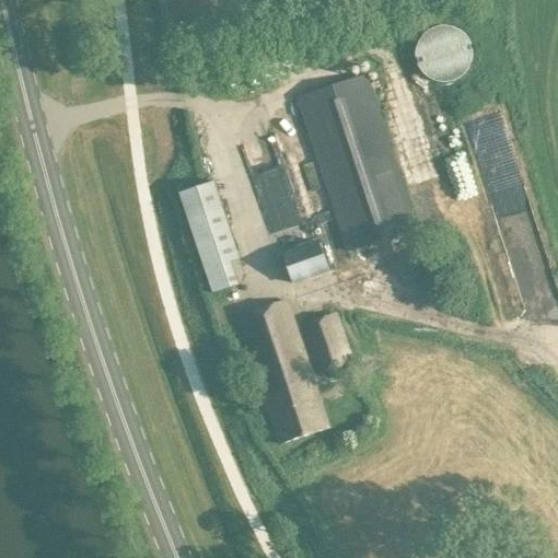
[(416,59),(420,69),(428,76),(438,79),(448,80),(457,76),(465,69),(471,58),(471,46),(465,34),(456,26),(443,23),(433,24),(423,30),(417,38),(415,48),(416,59)]
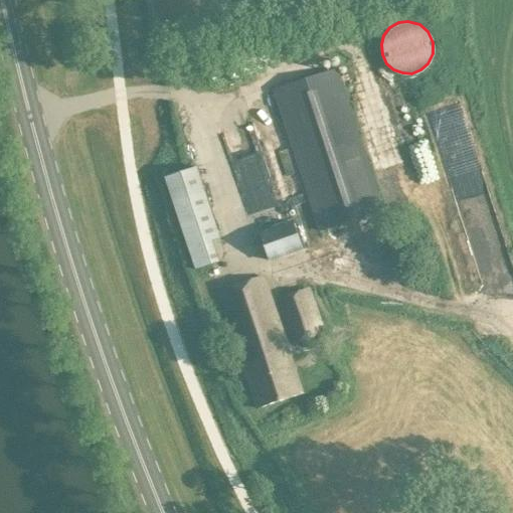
[(336,69),(274,91),(320,230),(382,210),(336,69)]
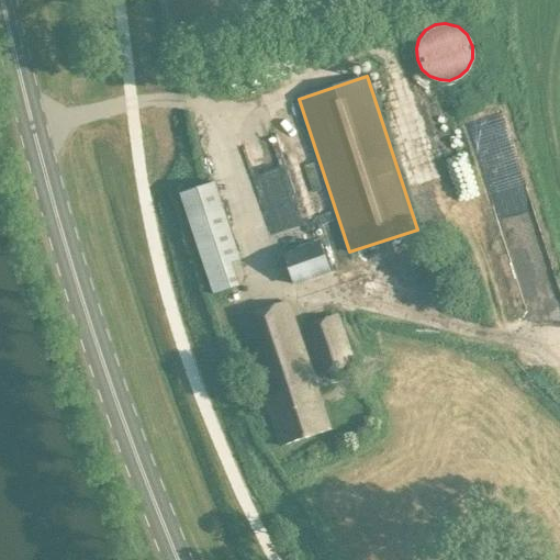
[(504,118),(480,123),(514,265),(538,259),(504,118)]
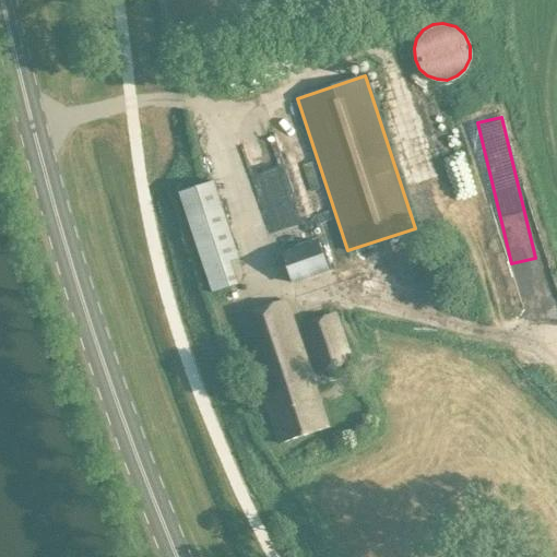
[(213,180),(179,191),(204,270),(230,261),(238,259),(213,180)]
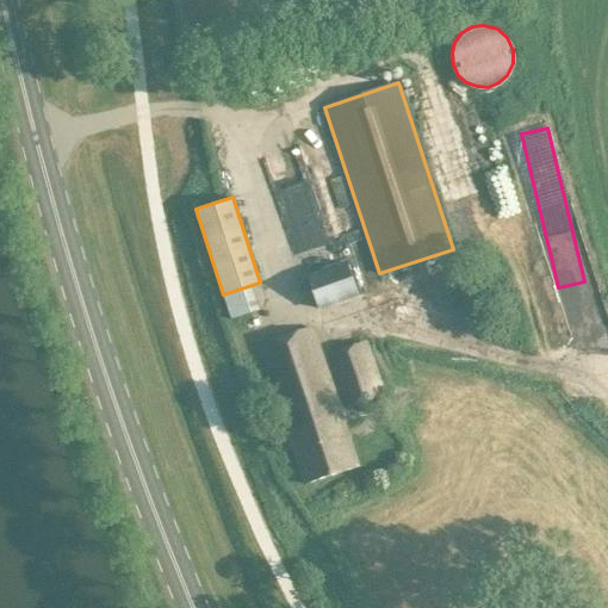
[(513,199),(498,203),(502,222),(516,218),(513,199)]
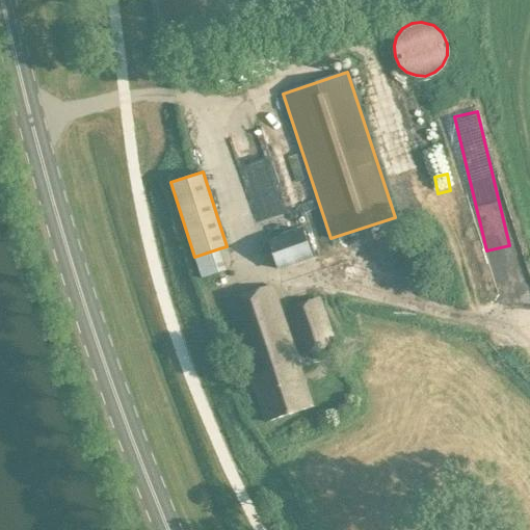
[(267,235),(294,229),(290,213),(263,219),(267,235)]
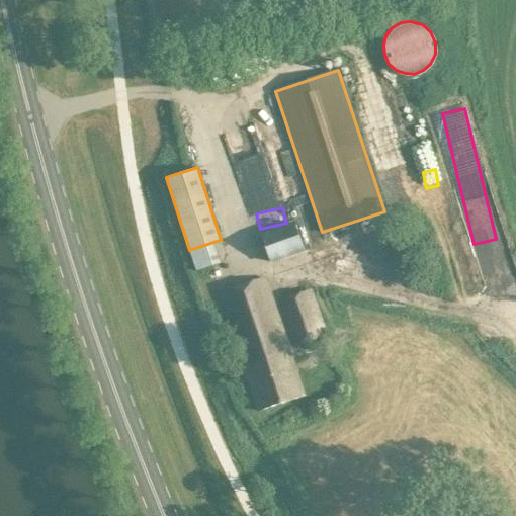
[(294,221),(259,233),(268,262),(305,250),(294,221)]
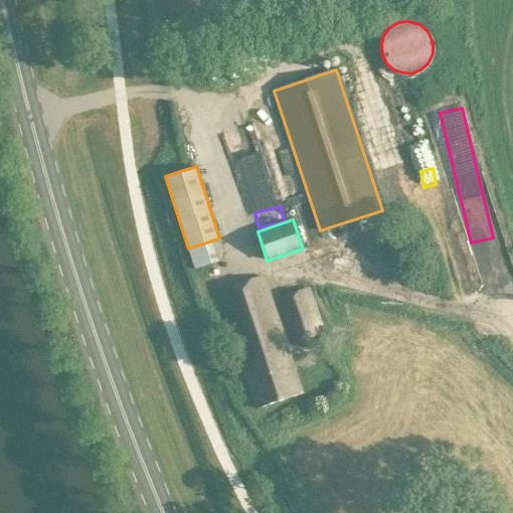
[(188,248),(194,268),(218,260),(212,240),(188,248)]
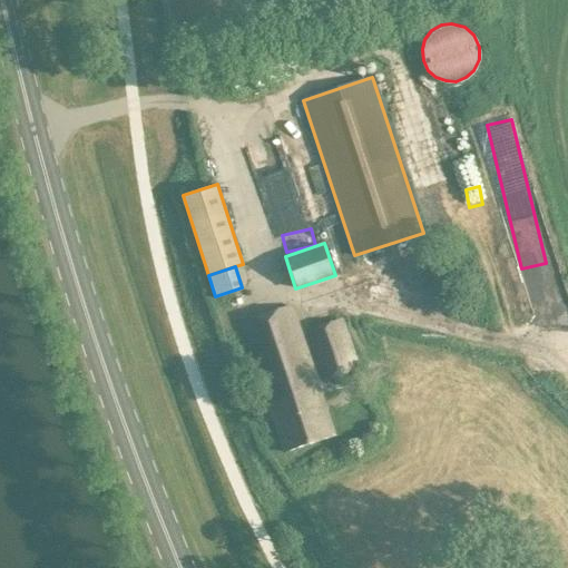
[(241,322),(284,451),(333,436),(291,305),(241,322)]
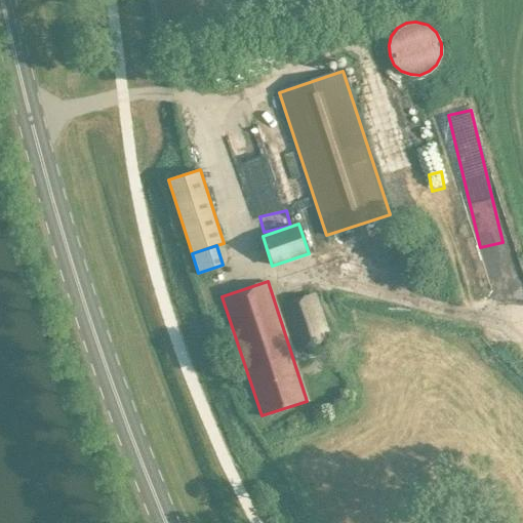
[(315,294),(282,305),(296,349),(329,338),(315,294)]
